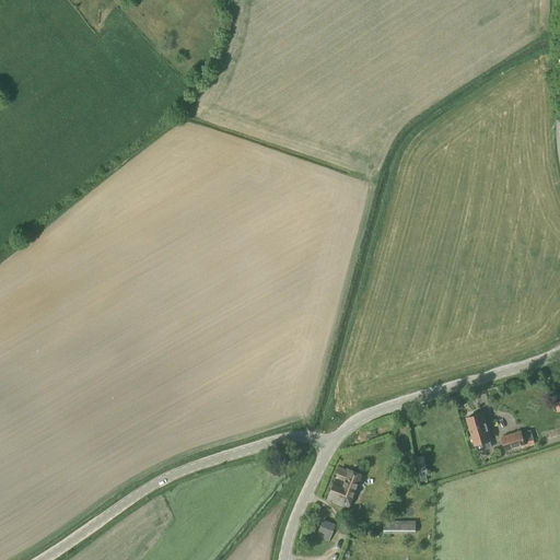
[(469,418),(467,418),(476,446),(490,442),(487,432),(489,432),(486,422),(485,422),(481,415),(475,416),(473,415),(470,416),(469,418)]
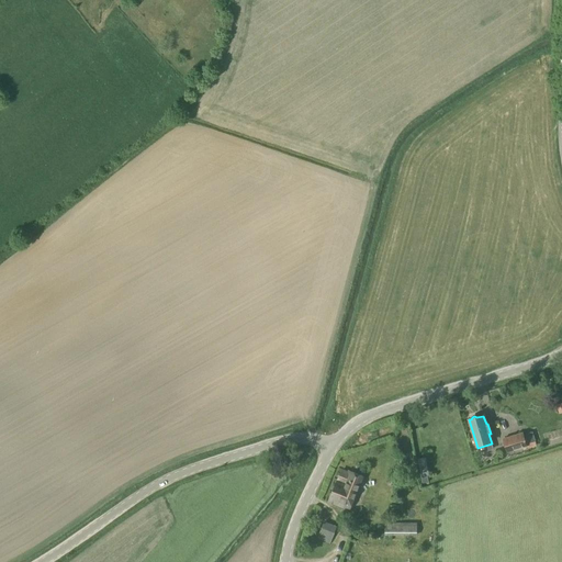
[(523,435),(526,447),(526,449),(536,446),(531,433),(523,435)]
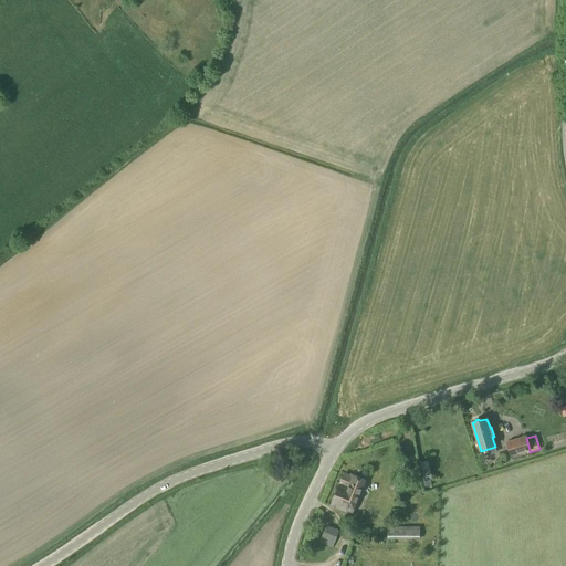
[(530,450),(526,438),(526,437),(506,442),(510,456),(530,450)]
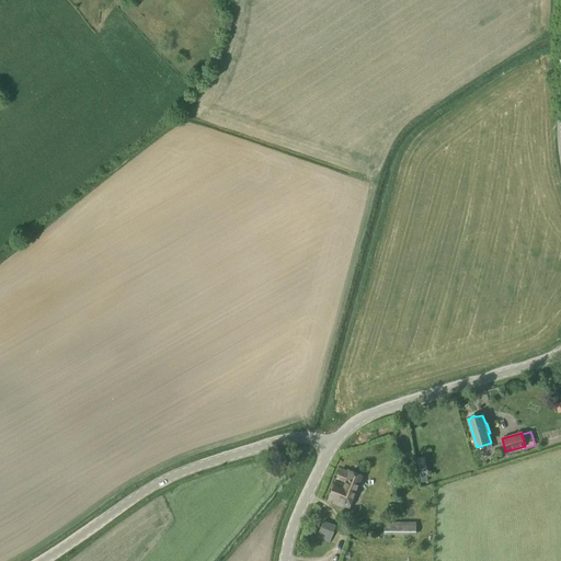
[(416,459),(420,476),(427,474),(425,457),(416,459)]
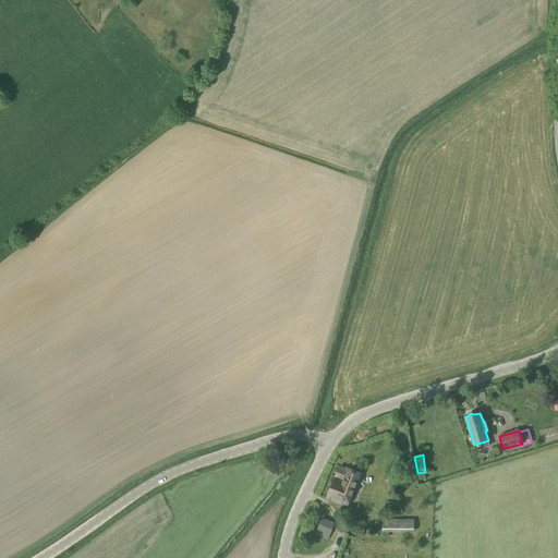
[(326,498),(347,506),(360,473),(348,469),(348,470),(338,466),(326,498)]
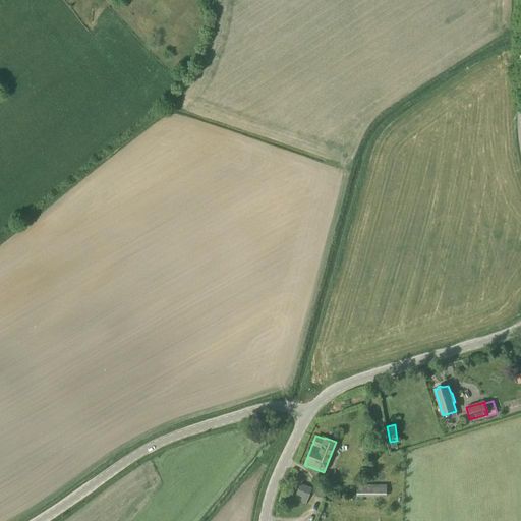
[(294,500),(306,505),(312,488),(300,483),(294,500)]
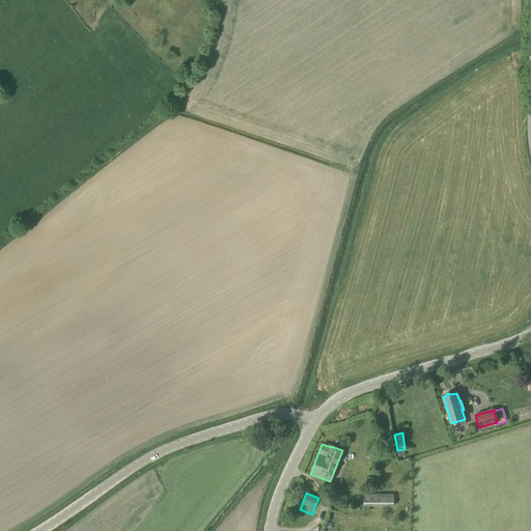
[(364,495),(364,505),(392,505),(392,495),(364,495)]
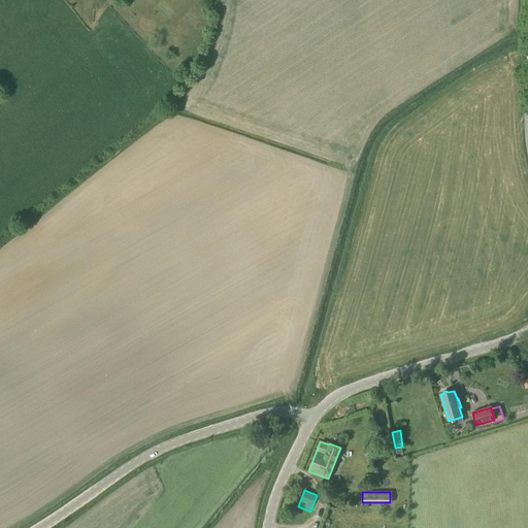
All buildings are outlined.
